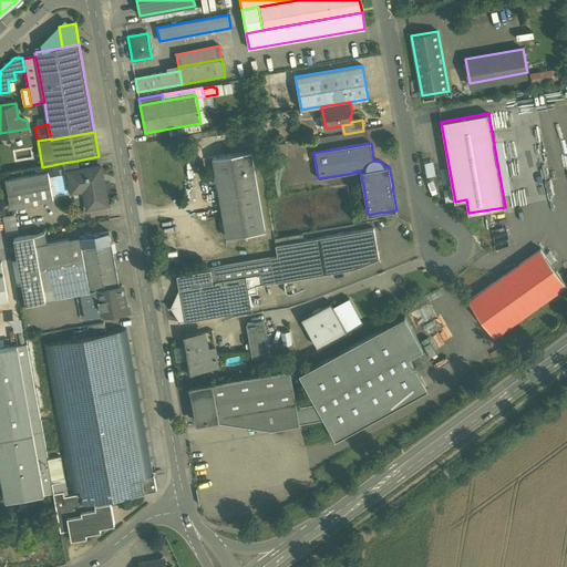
[(250,151),(213,157),(227,237),(265,230),(250,151)]
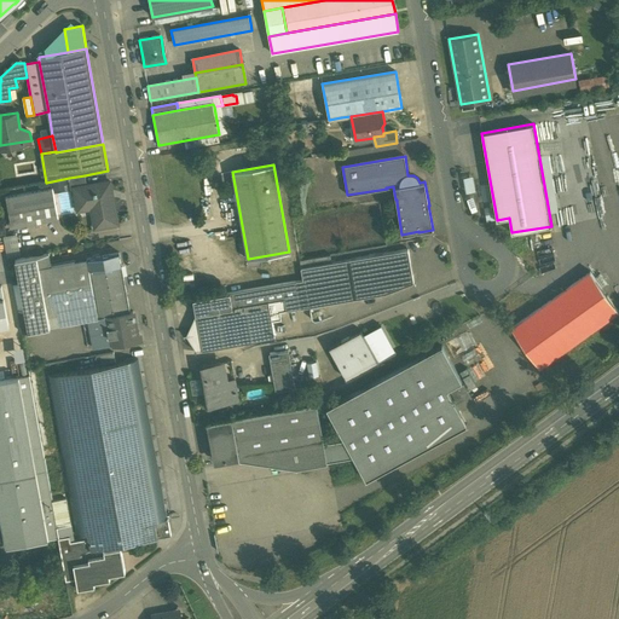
[(85,175),(69,178),(71,190),(74,190),(74,187),(87,186),(85,175)]
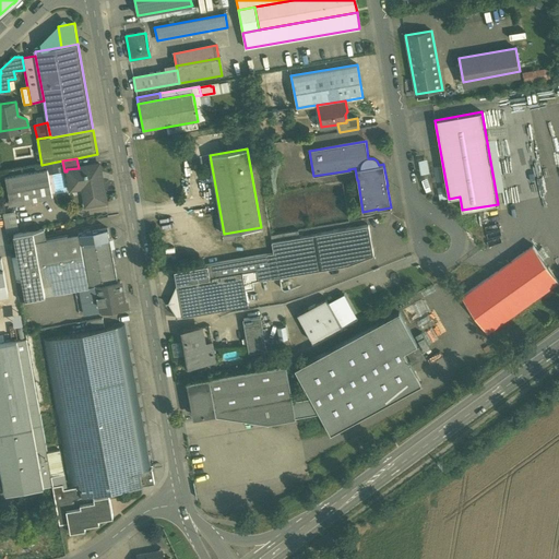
[(79,168),(67,169),(67,171),(70,185),(82,182),(86,206),(106,203),(99,164),(79,168)]
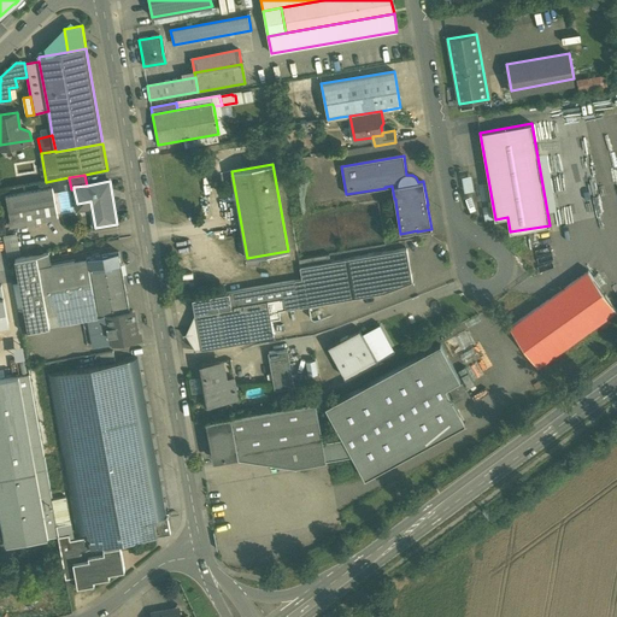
[(52,188),(5,197),(10,227),(35,222),(35,224),(45,223),(45,221),(58,218),(52,188)]
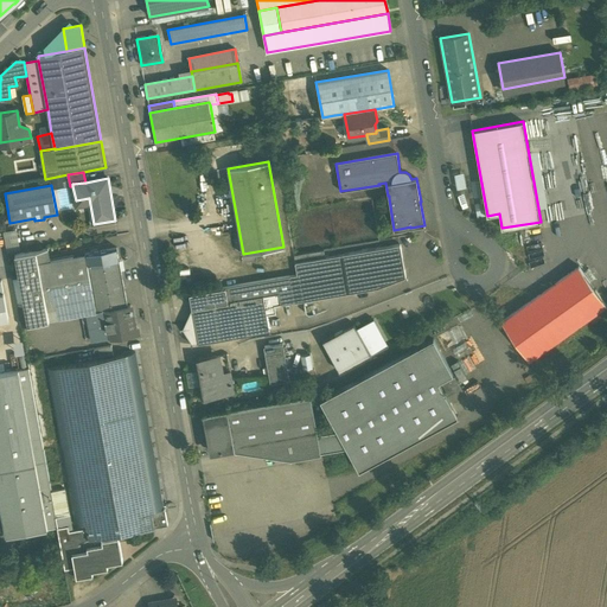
[(16,229),(4,231),(7,251),(20,250),(16,229)]
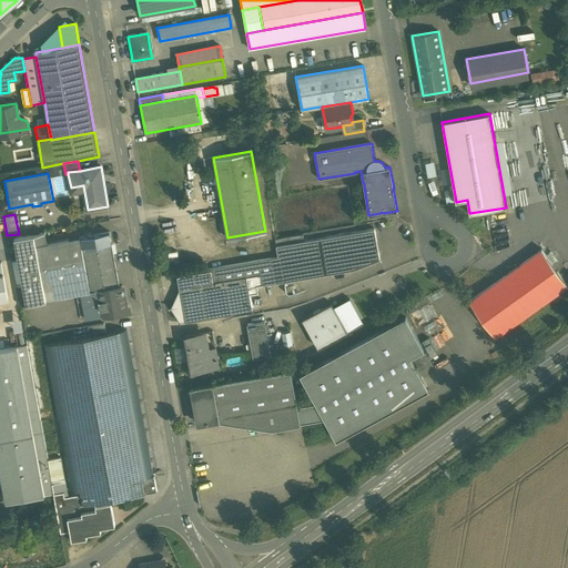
[(374,227),(276,245),(277,256),(280,269),(282,281),(353,269),(379,259),(374,227)]
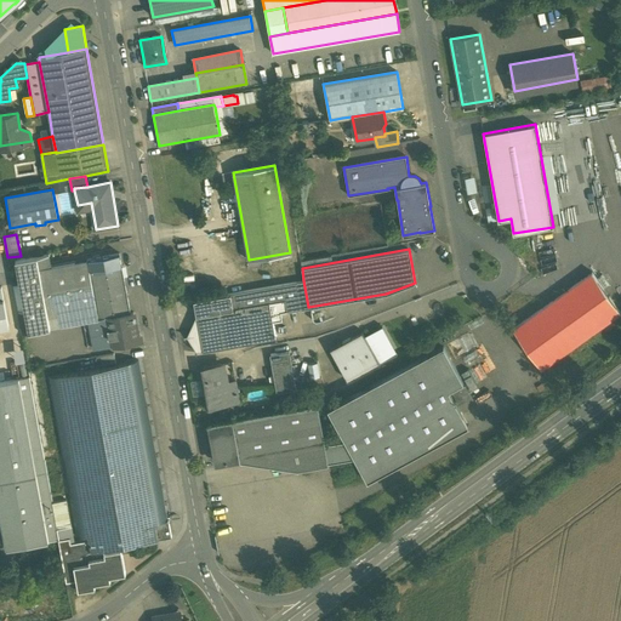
[(50,254),(16,260),(24,311),(17,312),(22,334),(50,329),(39,268),(51,266),(50,254)]
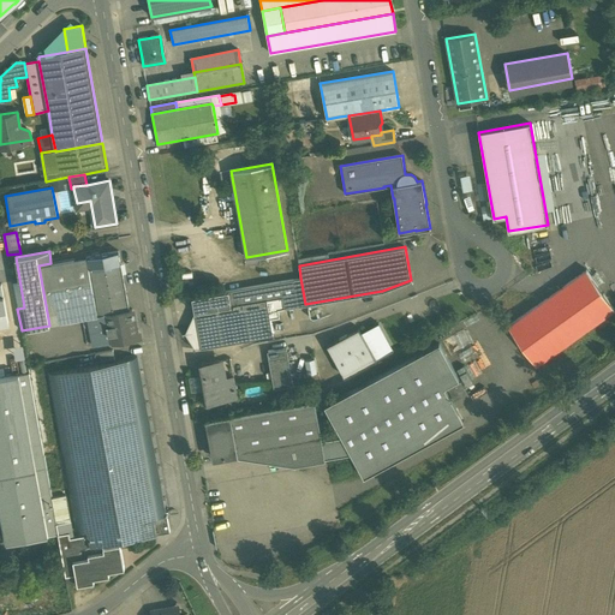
[(118,251),(88,257),(99,316),(109,315),(132,310),(129,310),(118,251)]
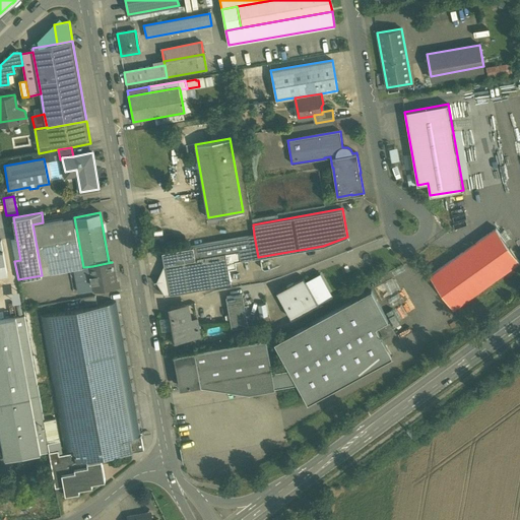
[(43,222),(33,224),(42,275),(75,269),(83,267),(74,217),(43,222)]
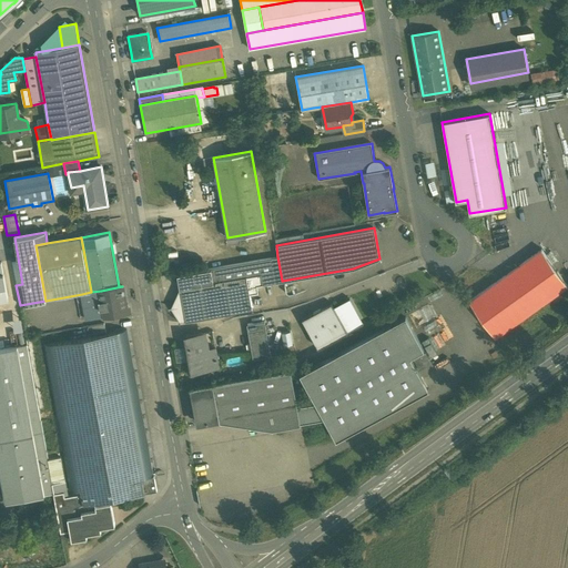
[(541,249),(469,301),(495,337),(567,285),(541,249)]
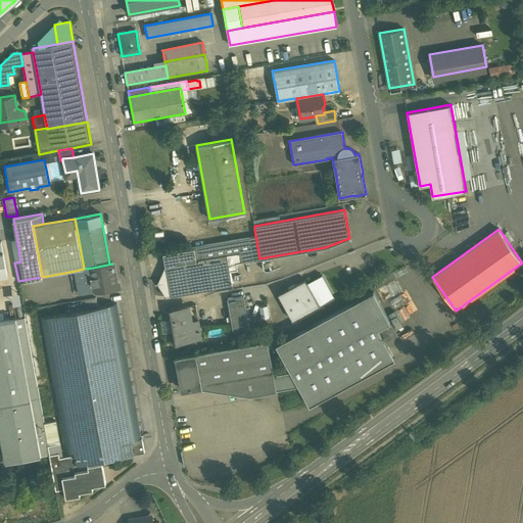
[(249,237),(194,247),(196,259),(165,266),(171,295),(232,285),(229,265),(253,259),(251,248),(249,237)]
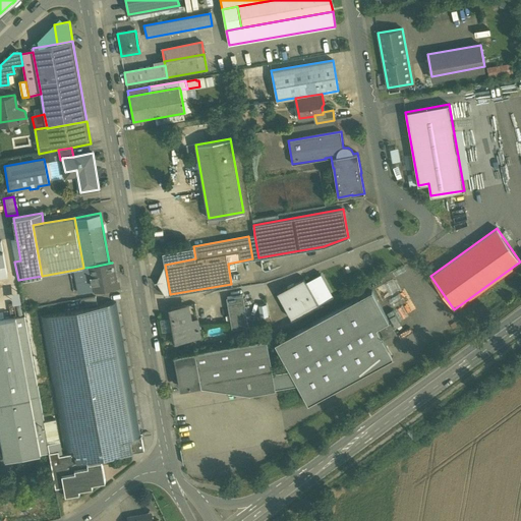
[(193,246),(163,251),(165,265),(195,258),(193,246)]
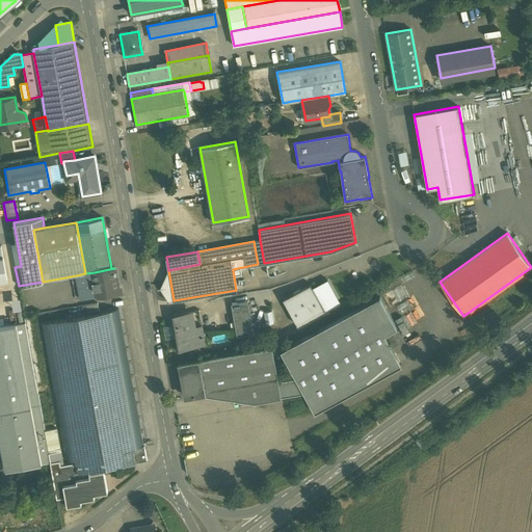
[(114,268),(95,272),(99,296),(121,292),(120,286),(117,286),(114,268)]
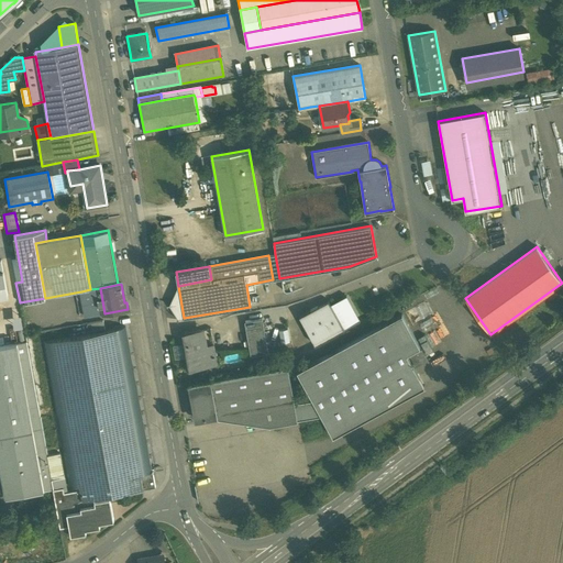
[(90,289),(81,291),(86,317),(105,313),(100,288),(90,289)]
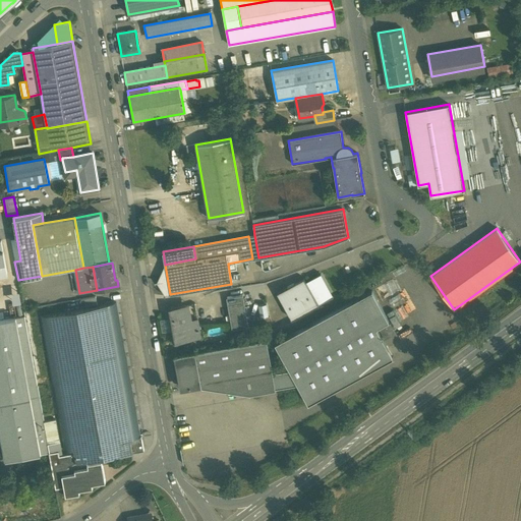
[(305,282),(319,305),(332,298),(319,275),(305,282)]
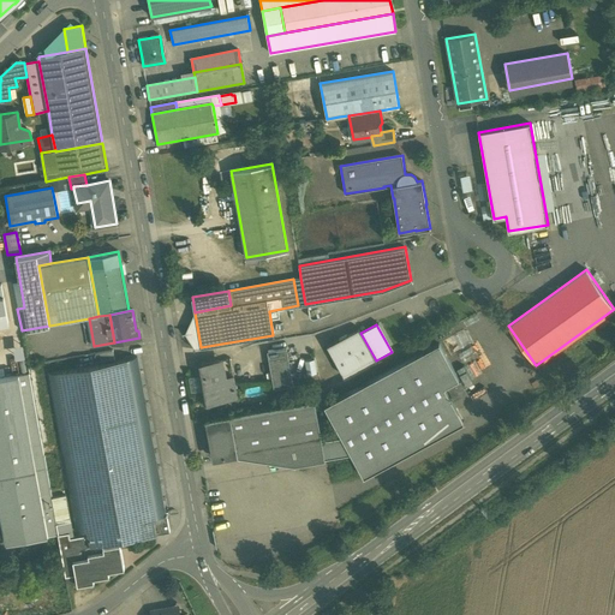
[(359,329),(327,346),(345,377),(376,360),(360,333),(359,329)]
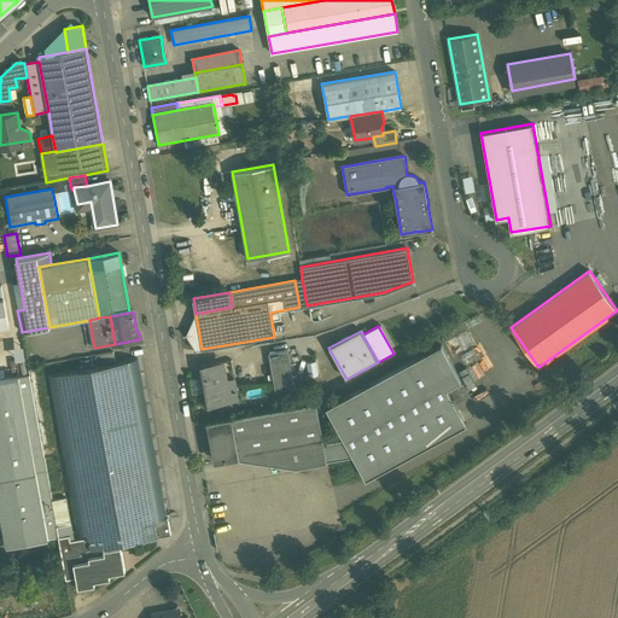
[(461,380),(442,344),(326,407),(344,438),(353,455),(366,479),(466,424),(447,389),(461,380)]
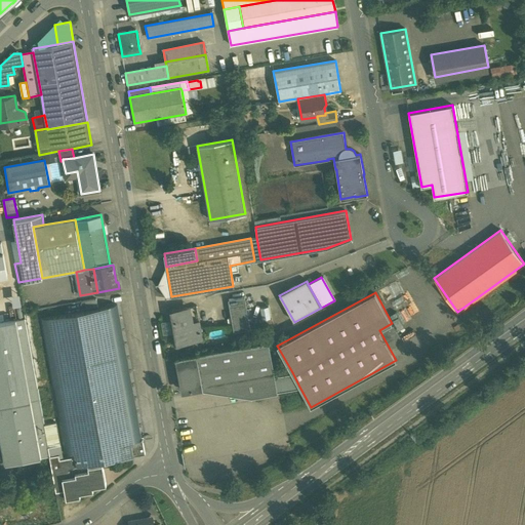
[(84,300),(81,301),(83,309),(97,306),(96,298),(84,300)]
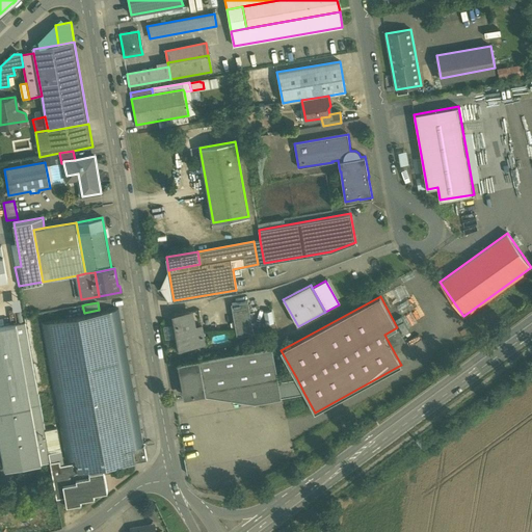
[(247,302),(231,304),(237,338),(254,335),(247,302)]
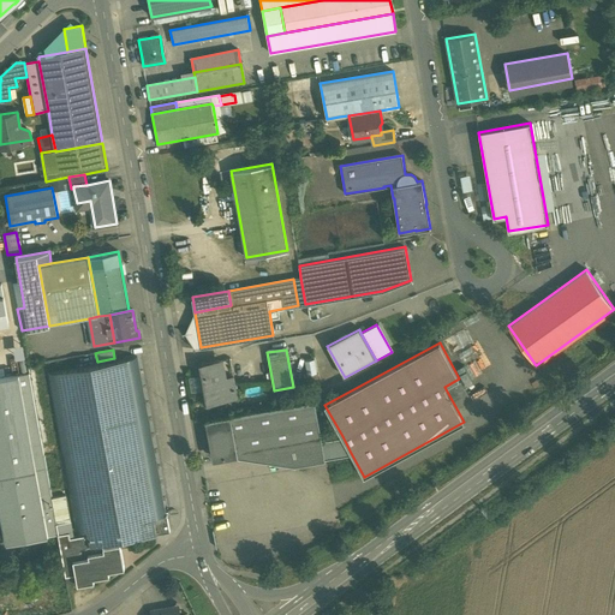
[(137,357),(47,374),(76,532),(88,530),(88,535),(90,547),(119,541),(120,545),(129,544),(129,539),(156,535),(154,518),(166,515),(137,357)]
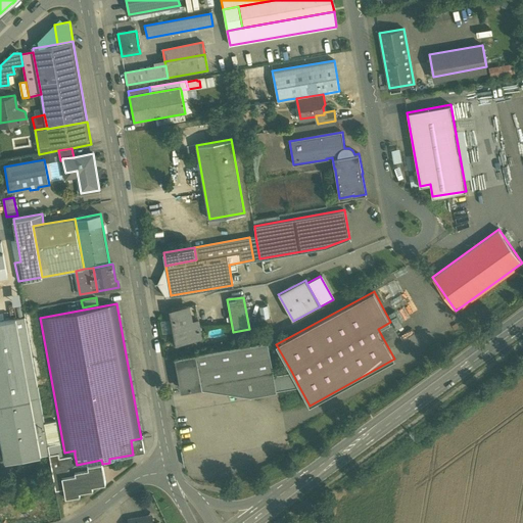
[(195,305),(168,311),(174,342),(183,341),(182,335),(200,331),(195,305)]
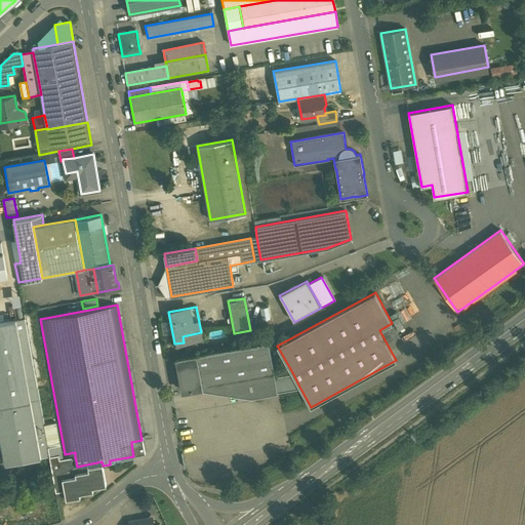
[(25,319),(0,323),(0,436),(5,465),(49,457),(49,456),(25,319)]
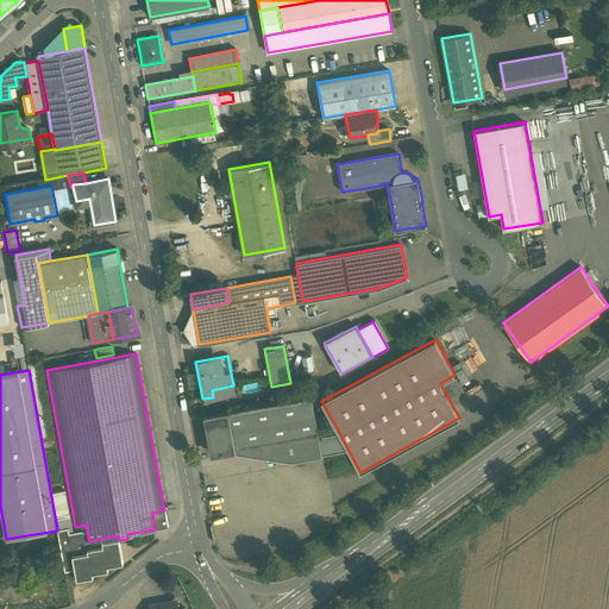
[(456,377),(443,384),(450,397),(463,390),(456,377)]
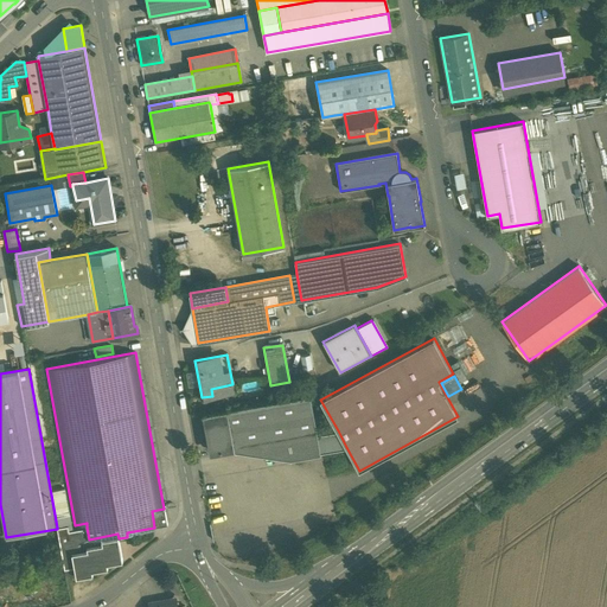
[(307,396),(228,410),(234,445),(287,435),(313,430),(307,396)]
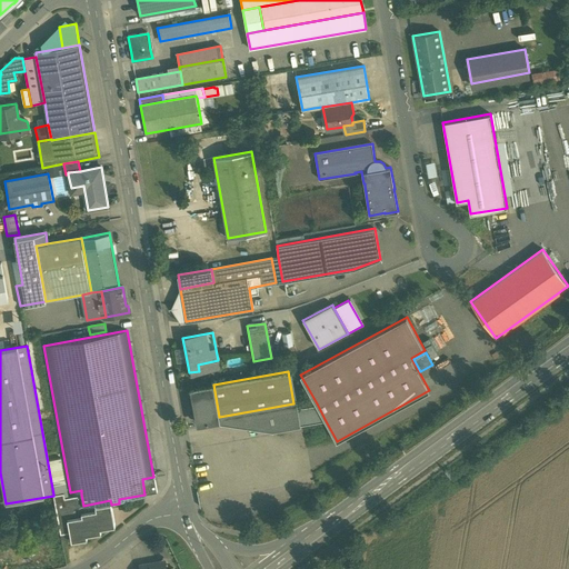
[(213,385),(191,388),(198,425),(220,420),(219,417),(213,385)]
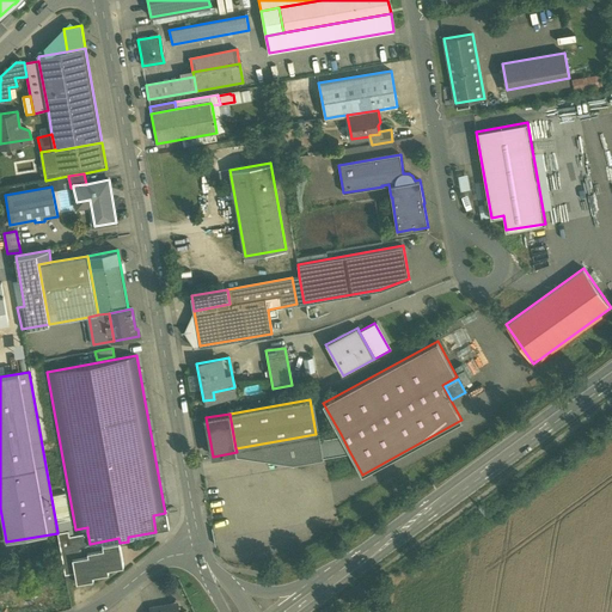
[(316,434),(289,439),(293,460),(319,456),(317,439),(316,434)]
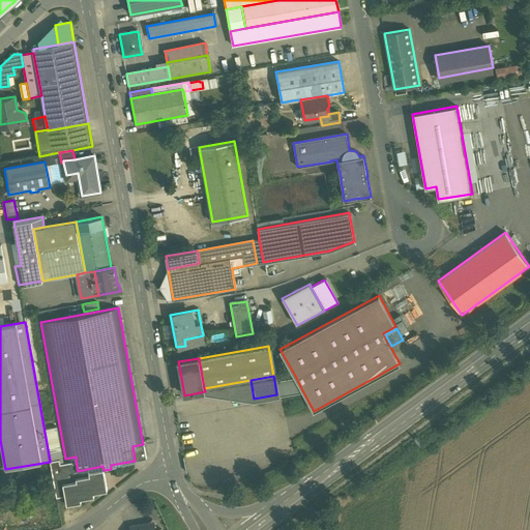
[(295,376),(274,380),(276,394),(276,395),(302,390),(295,376)]
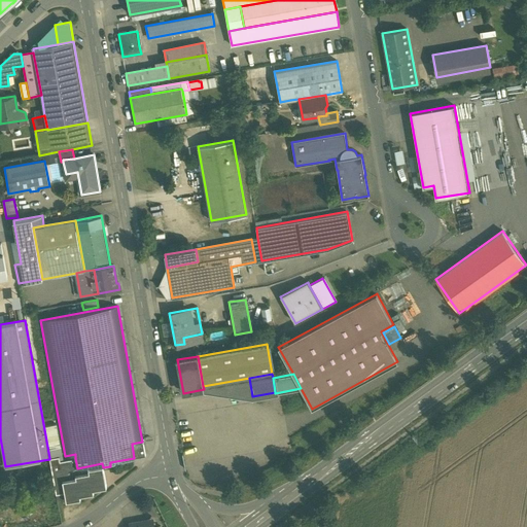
[(249,378),(203,386),(204,389),(252,396),(249,378)]
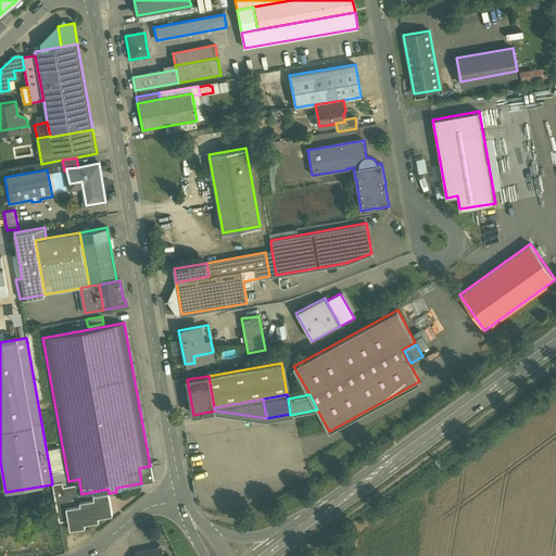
[(150,466),(139,468),(141,483),(153,481),(151,466),(150,466)]
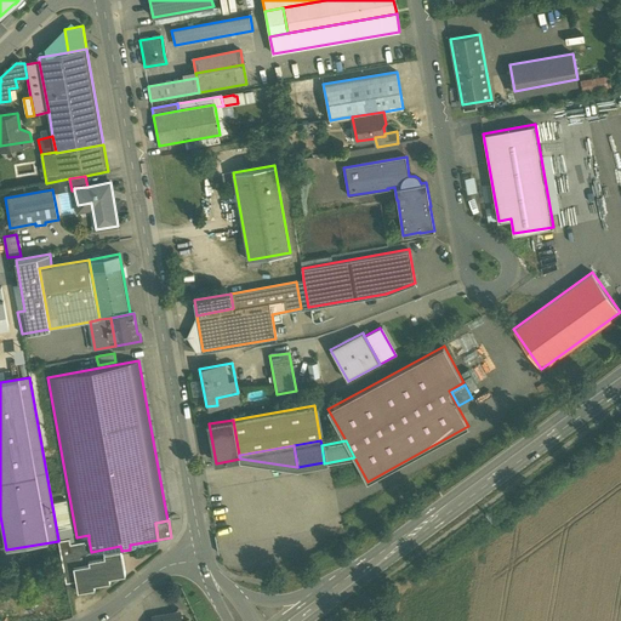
[(89,540),(70,543),(70,537),(58,540),(58,541),(67,582),(75,581),(77,581),(79,591),(95,587),(95,584),(110,581),(109,576),(125,574),(121,551),(120,546),(91,552),(89,540)]
